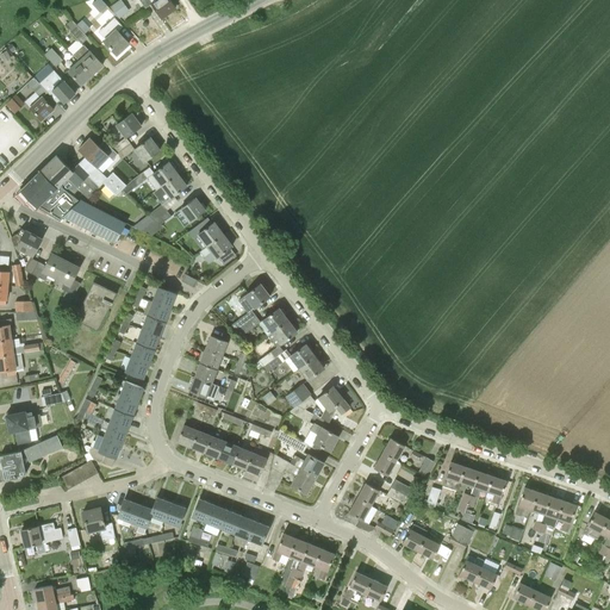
[(95,0),(91,5),(99,14),(107,6),(101,0),(95,0)]
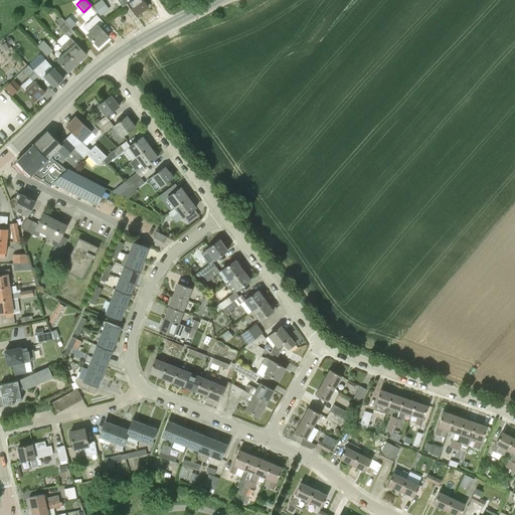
[(102,0),(101,0),(93,6),(98,12),(101,15),(109,9),(102,0)]
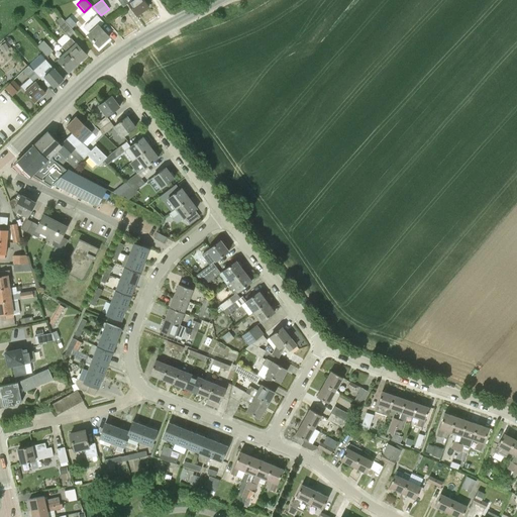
[(131,0),(128,3),(137,15),(148,7),(143,0),(131,0)]
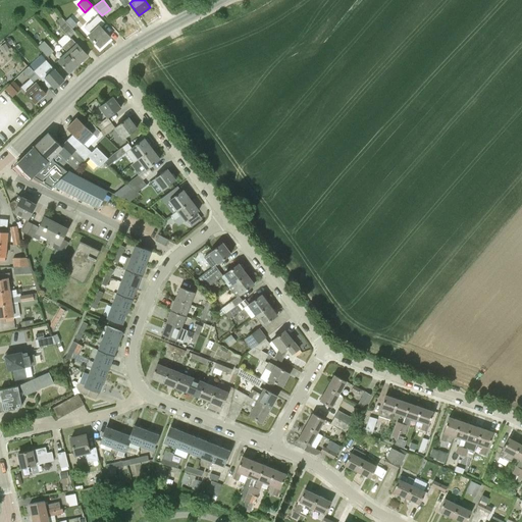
[(110,38),(101,27),(105,22),(98,15),(85,28),(90,33),(89,35),(100,47),(110,38)]
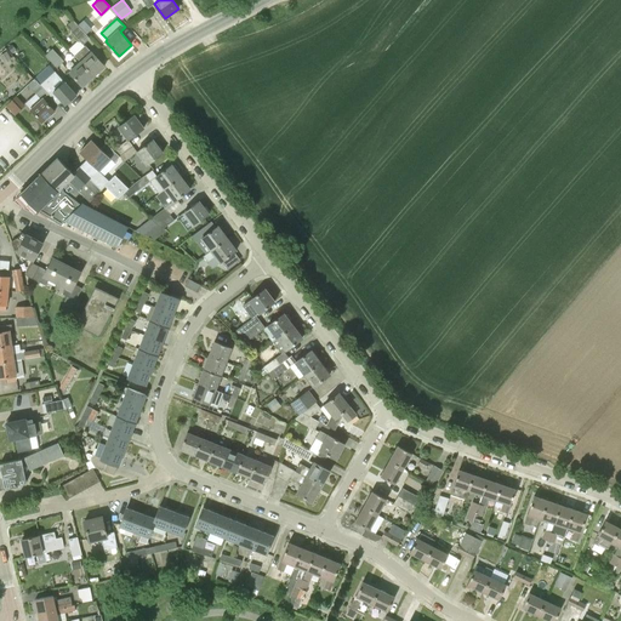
[(68,49),(80,62),(93,77),(104,67),(84,44),(90,39),(73,21),(67,26),(72,30),(70,32),(78,40),(68,49)]
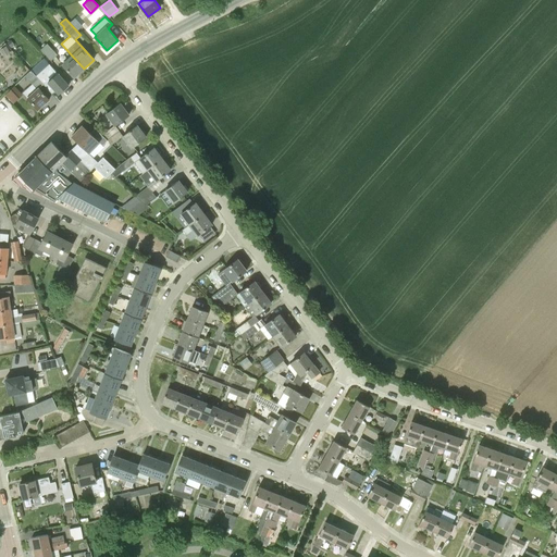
[(48,42),(41,49),(51,60),(58,54),(48,42)]
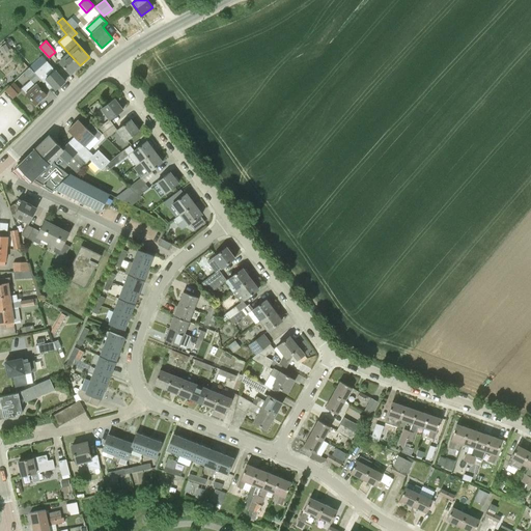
[(0,47),(4,54),(9,51),(6,44),(0,47)]
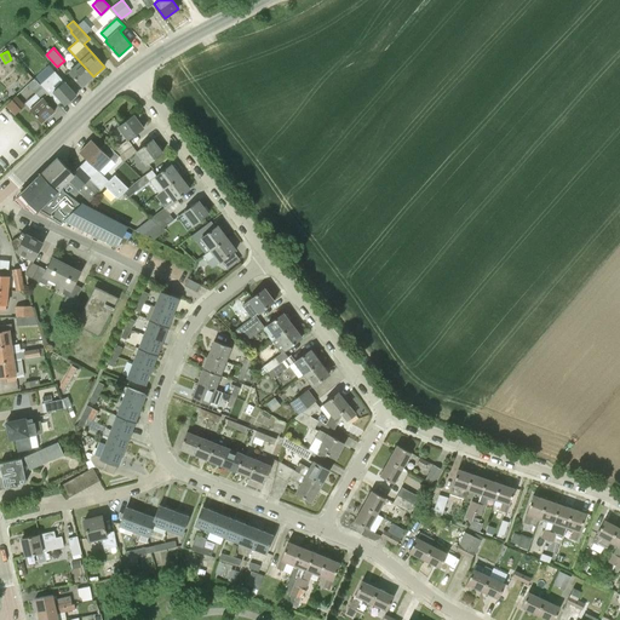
[(82,86),(93,76),(80,62),(69,72),(82,86)]
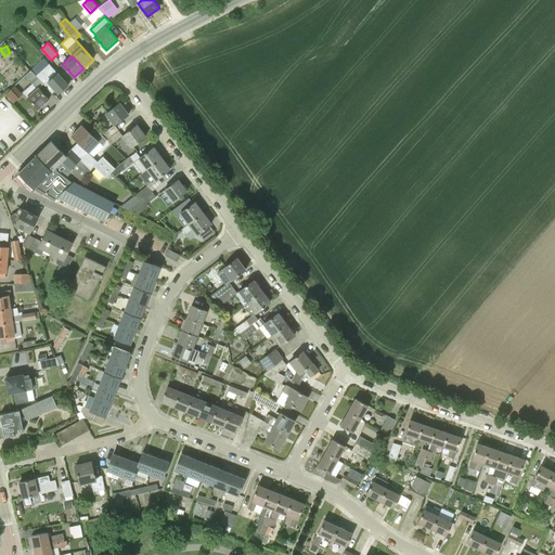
[(59,94),(68,86),(48,62),(40,67),(44,72),(43,73),(50,80),(48,82),(59,94)]
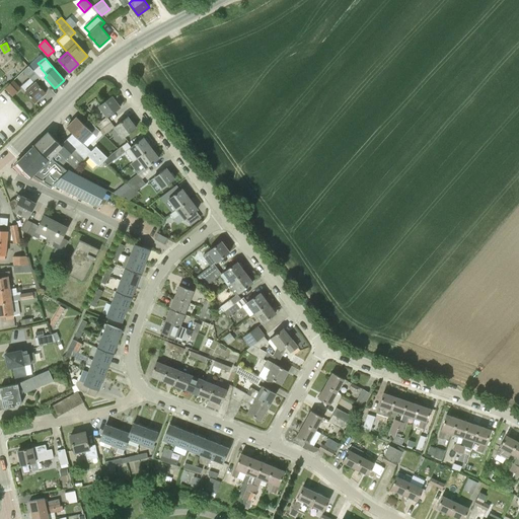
[(25,90),(25,91),(35,102),(46,93),(36,82),(41,78),(28,66),(23,70),(30,78),(21,86),(25,90)]
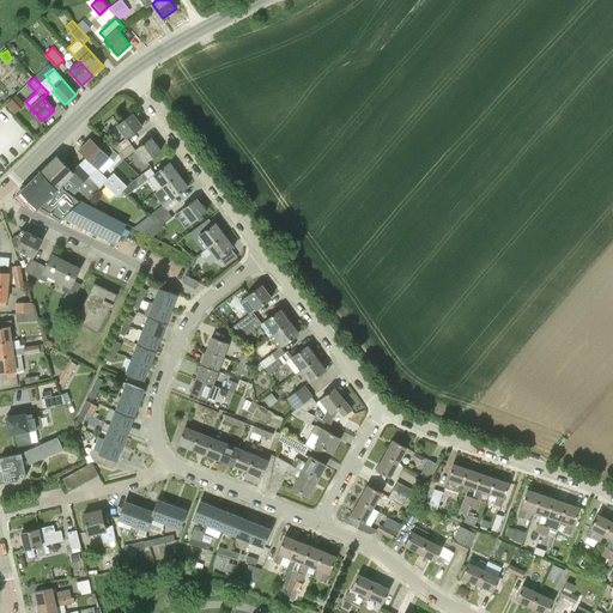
[(127,139),(133,134),(143,127),(132,114),(116,126),(127,139)]
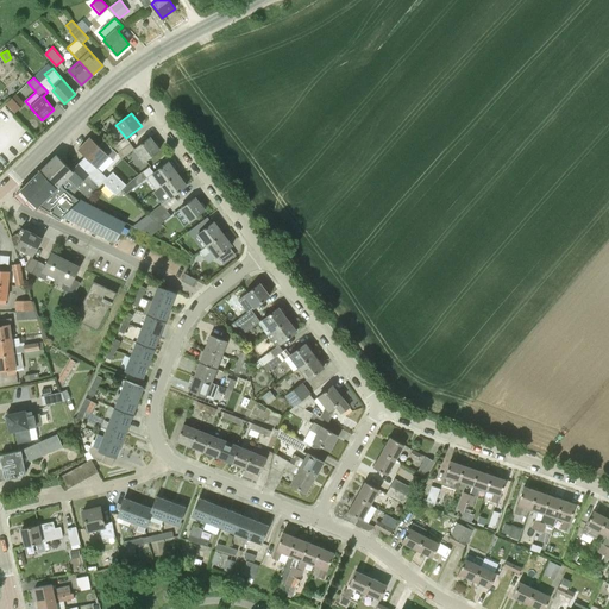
[(86,157),(94,165),(99,169),(110,157),(112,159),(115,163),(118,161),(121,157),(118,154),(117,152),(112,149),(105,140),(101,144),(100,146),(90,137),(77,150),(86,157)]
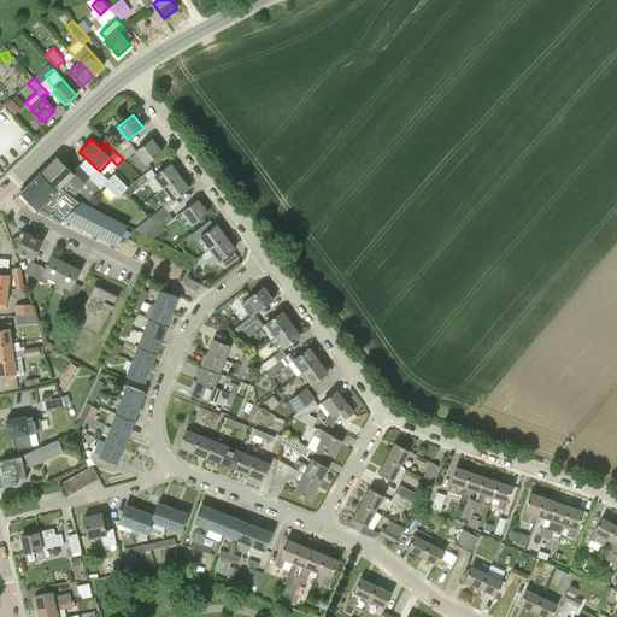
[(142,146),(135,151),(145,165),(152,159),(162,152),(152,139),(142,146)]
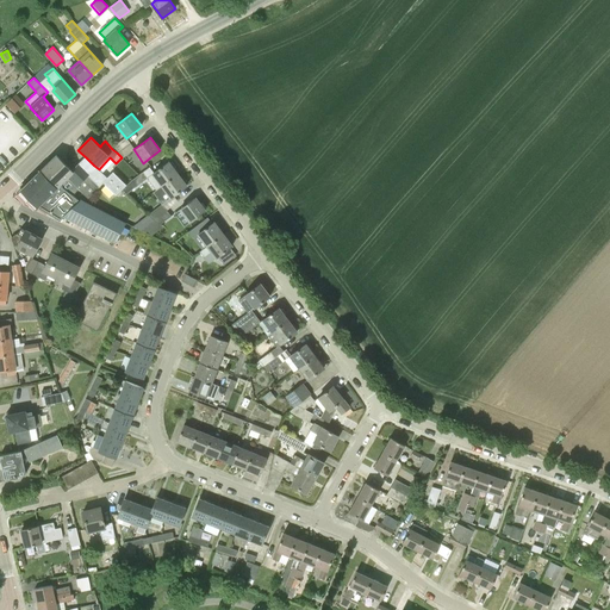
[(126,138),(112,149),(117,153),(130,143),(126,138)]
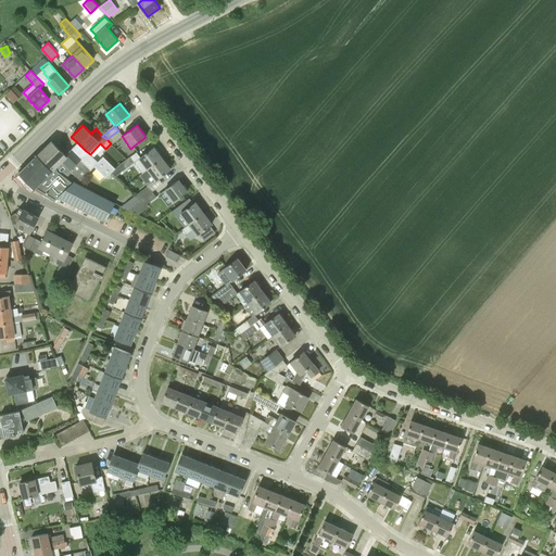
[(106,139),(108,140),(111,143),(122,136),(118,130),(106,139)]
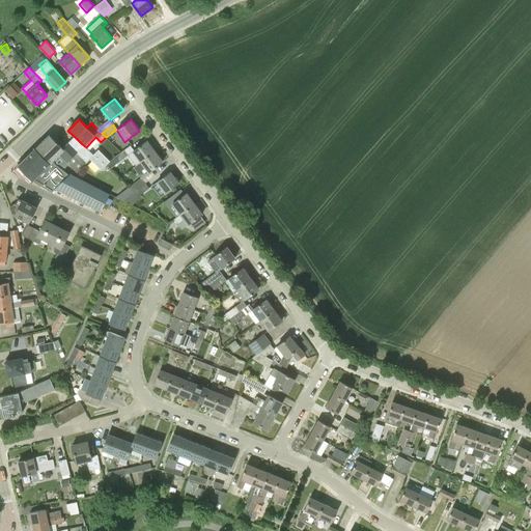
[(49,135),(35,148),(49,163),(52,161),(53,161),(52,162),(62,170),(68,165),(76,173),(86,162),(67,143),(62,148),(49,135)]
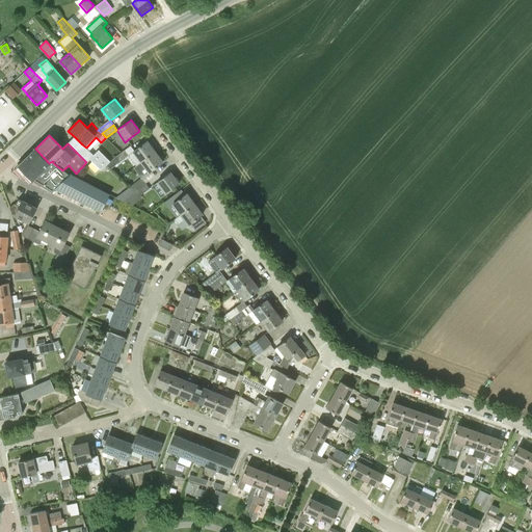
[(86,162),(89,159),(94,156),(94,155),(86,148),(82,144),(75,137),(68,143),(86,162)]
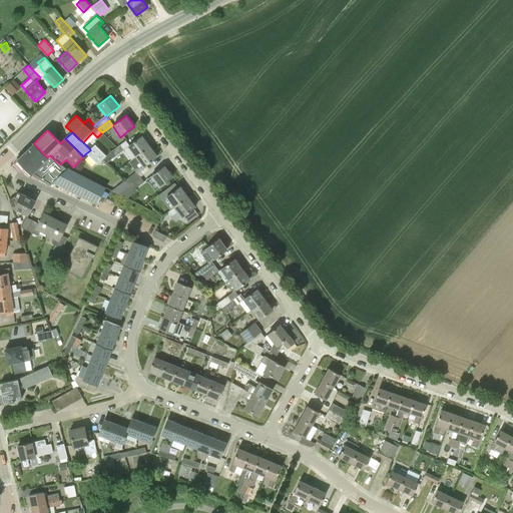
[(133,142),(128,146),(136,156),(149,146),(141,136),(133,142)]
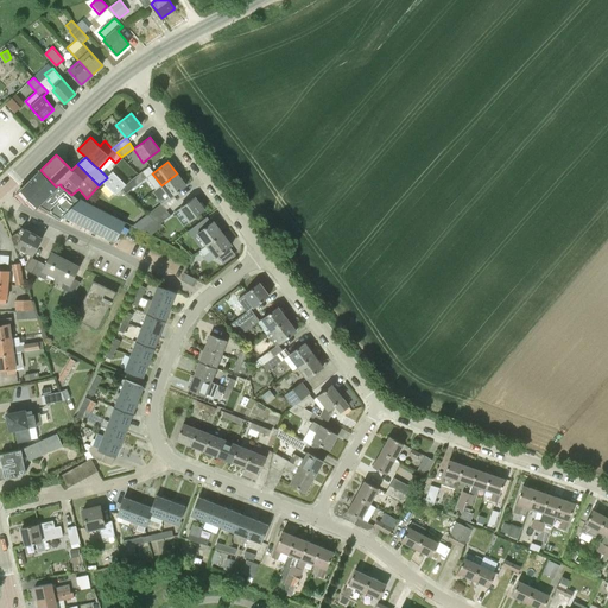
[(40,170),(30,179),(20,190),(37,207),(59,221),(59,220),(63,215),(64,216),(76,222),(76,223),(77,223),(89,229),(90,230),(90,229),(102,235),(102,236),(114,242),(115,244),(120,233),(126,222),(81,198),(78,200),(71,195),(59,185),(61,184),(59,184),(56,187),(40,170)]
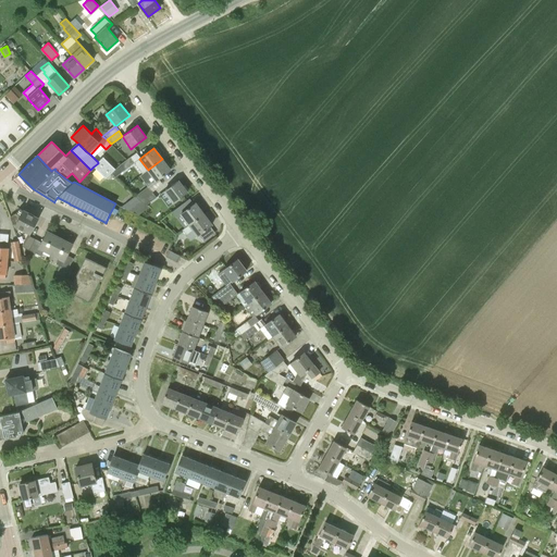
[(103,157),(98,162),(98,163),(94,166),(106,178),(111,174),(115,169),(103,157)]
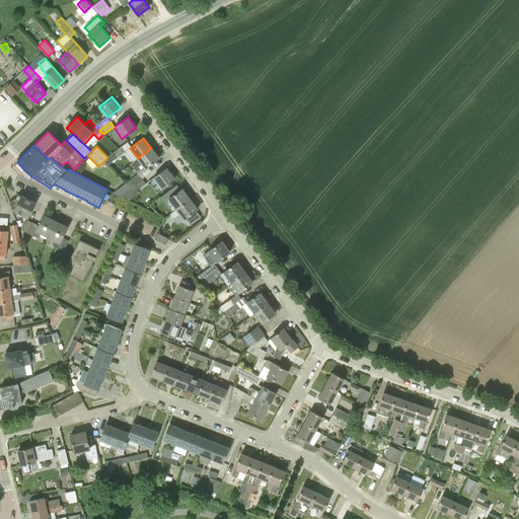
[(126,152),(125,151),(122,146),(107,157),(103,162),(106,166),(126,152)]
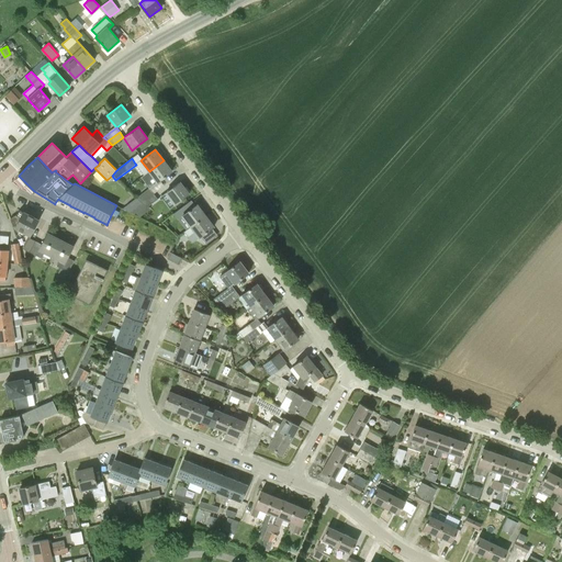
[(152,188),(157,183),(164,178),(172,171),(164,160),(149,171),(144,175),(143,176),(152,188)]
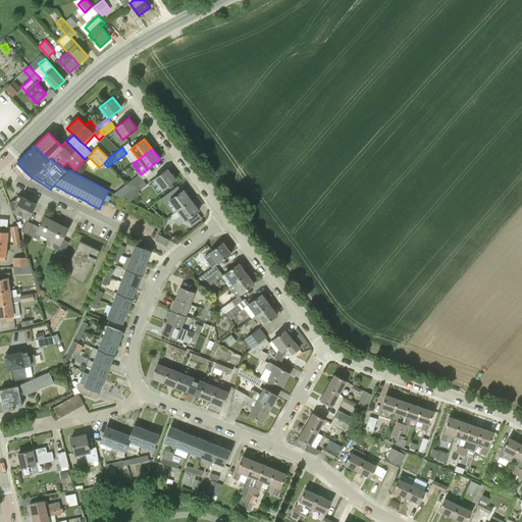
[(167,169),(154,179),(162,190),(175,180),(167,169)]
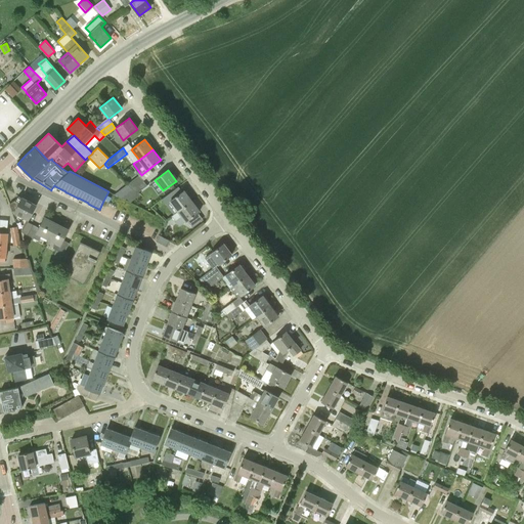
[(139,175),(127,184),(133,189),(143,181),(139,175)]
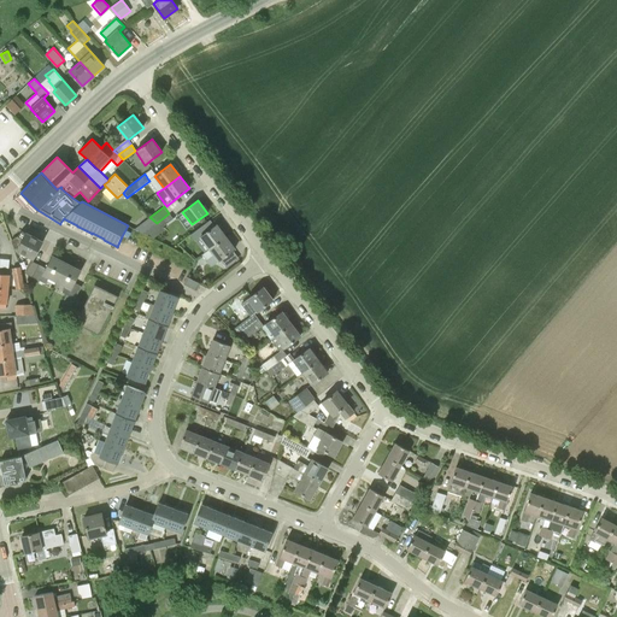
[(169,213),(157,223),(162,228),(172,218),(169,213)]
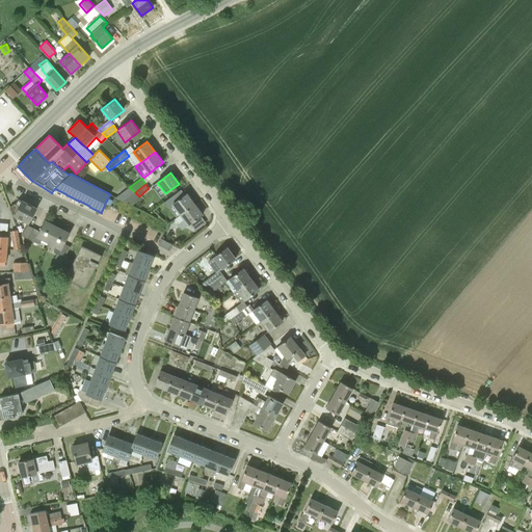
[(186,193),(178,200),(173,205),(181,214),(194,204),(186,193)]
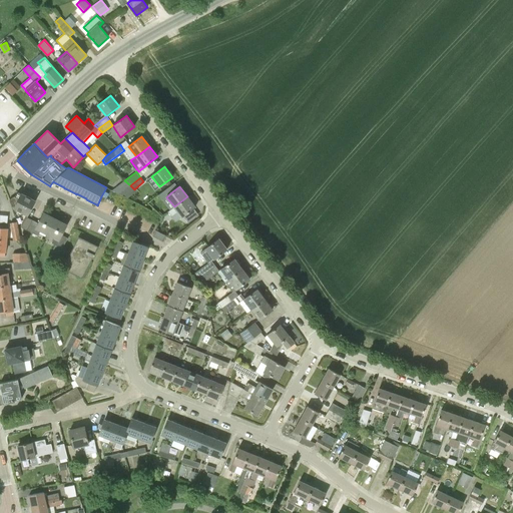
[(13,208),(27,216),(35,200),(22,193),(19,198),(14,196),(9,199),(12,209),(13,208)]
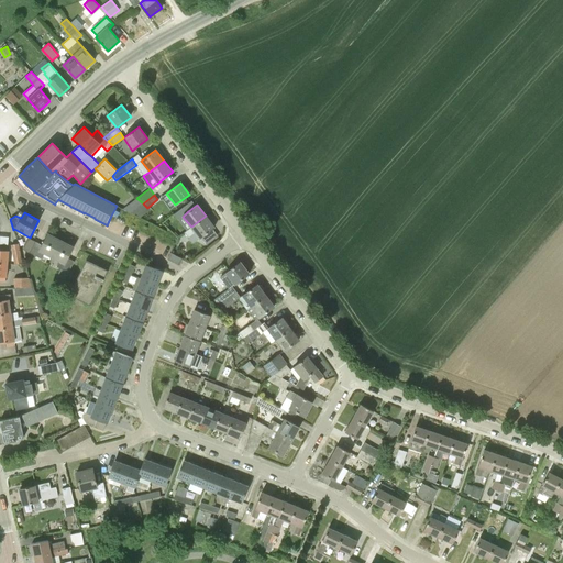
[(206,216),(191,227),(185,231),(188,235),(195,231),(199,239),(214,228),(206,216)]
